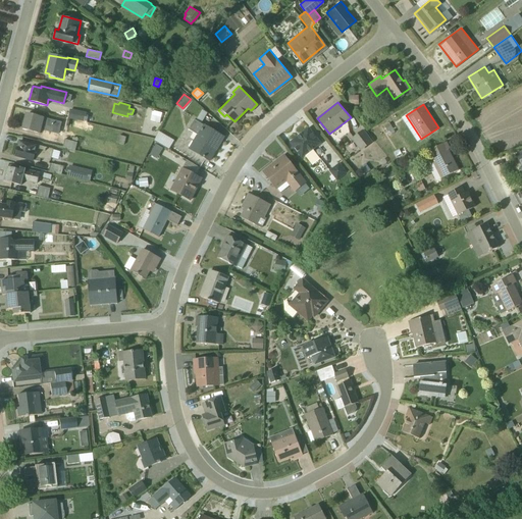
[(68,106),(66,115),(85,119),(87,114),(80,113),(81,109),(68,106)]
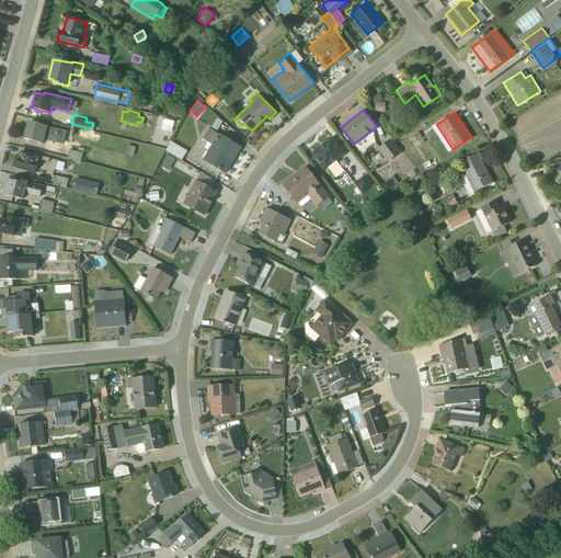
[(217,115),(212,125),(218,128),(224,118),(217,115)]
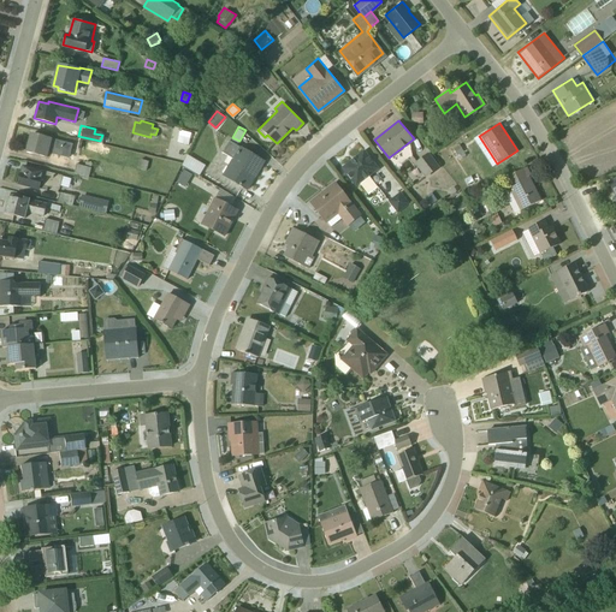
[(73,144),(53,138),(31,132),(28,147),(27,150),(47,156),(49,150),(70,156),(73,144)]
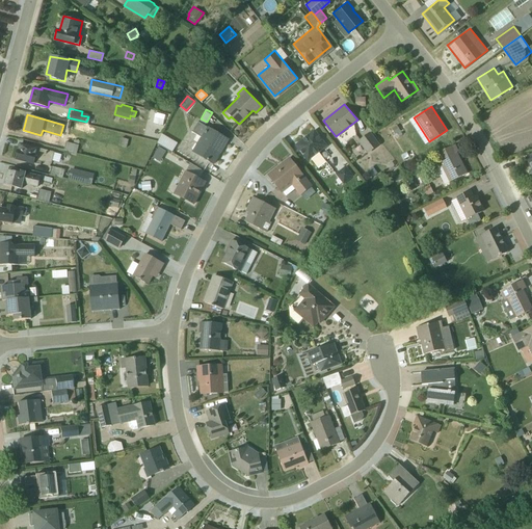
[(220,152),(228,138),(197,121),(191,131),(200,135),(191,150),(212,161),(218,150),(220,152)]
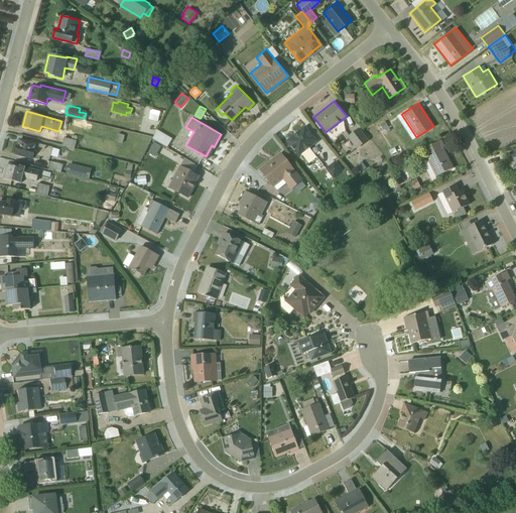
[(304,125),(285,140),(298,155),(300,153),(305,159),(313,152),(308,147),(317,140),(304,125)]
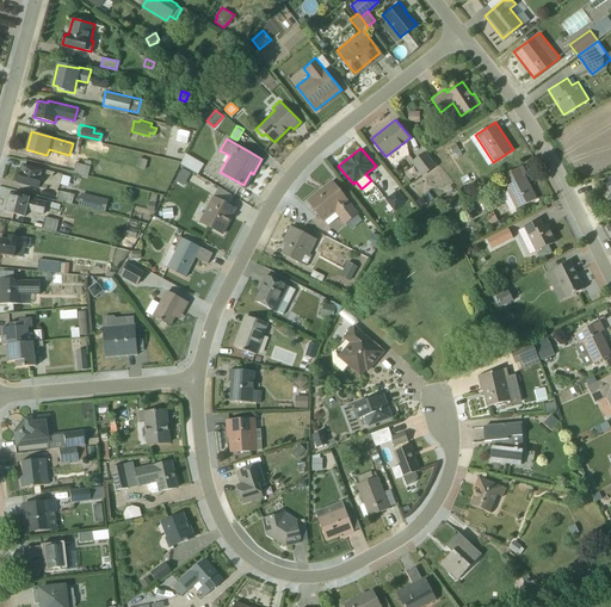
[(434,163),(424,150),(411,160),(421,174),(434,163)]
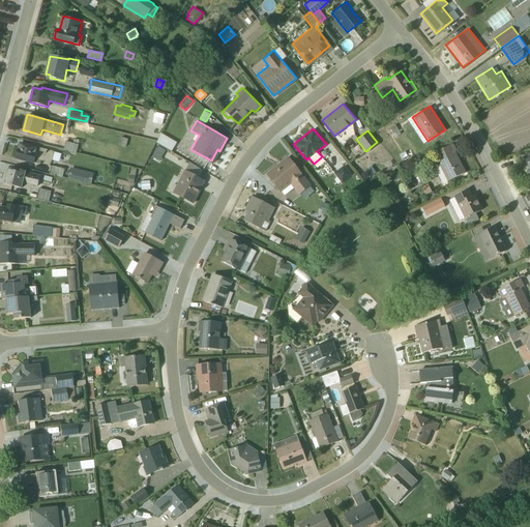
[(120,136),(118,144),(125,145),(127,137),(120,136)]
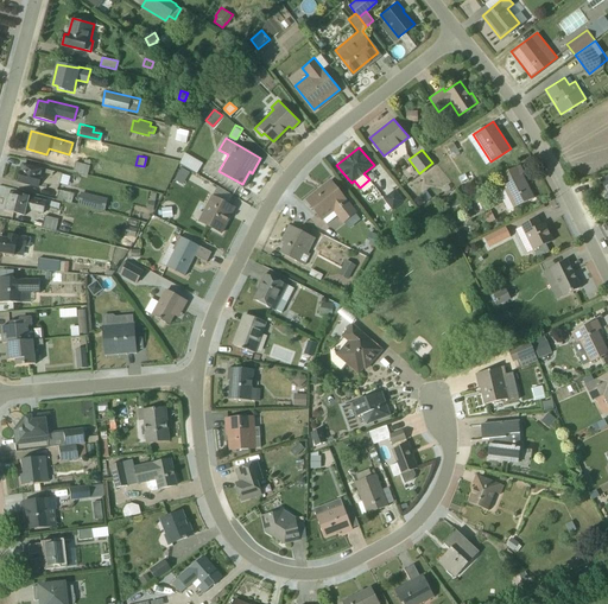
[(75,160),(73,170),(88,173),(92,160),(84,158),(83,163),(75,160)]
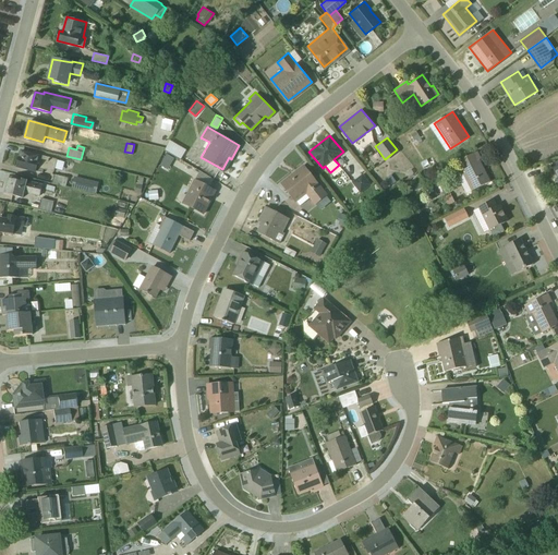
[(20,149),(16,166),(36,170),(37,167),(52,171),(53,167),(61,169),(63,160),(20,149)]
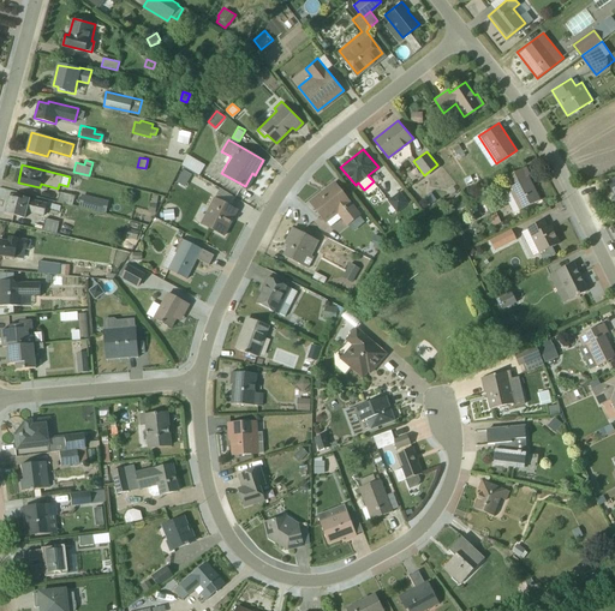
[(529,173),(525,166),(503,177),(519,207),(539,197),(527,174),(529,173)]
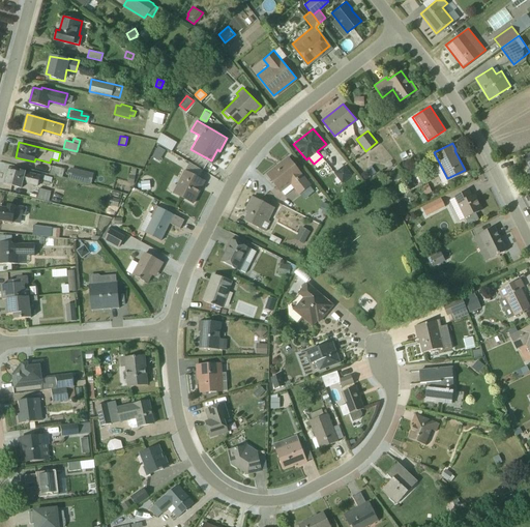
[(157,144),(154,149),(162,154),(165,149),(157,144)]
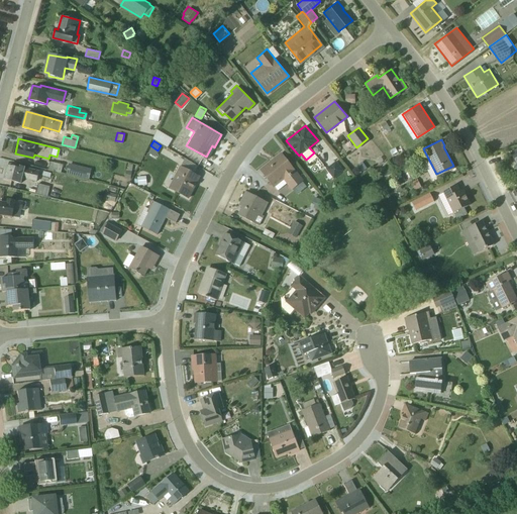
[(299,175),(281,152),(260,170),(274,187),(283,180),(291,190),(306,177),(302,172),(299,175)]
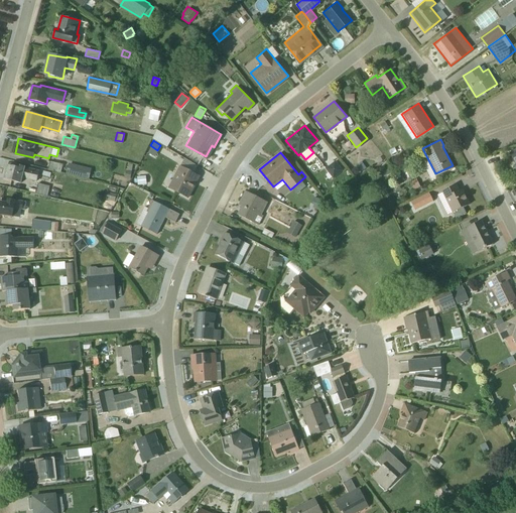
[(344,169),(334,158),(324,166),(334,178),(344,169)]
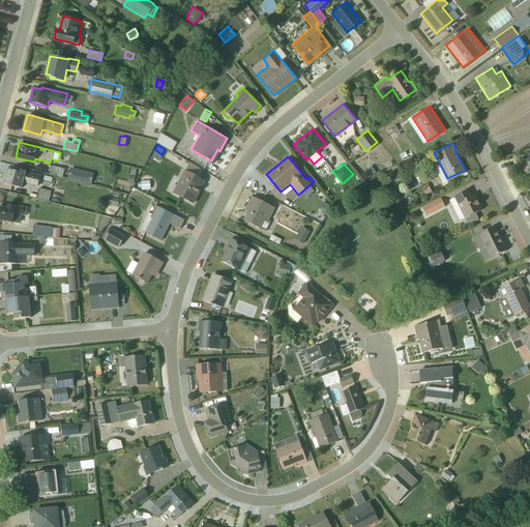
[(51,165),(49,172),(62,175),(64,168),(51,165)]
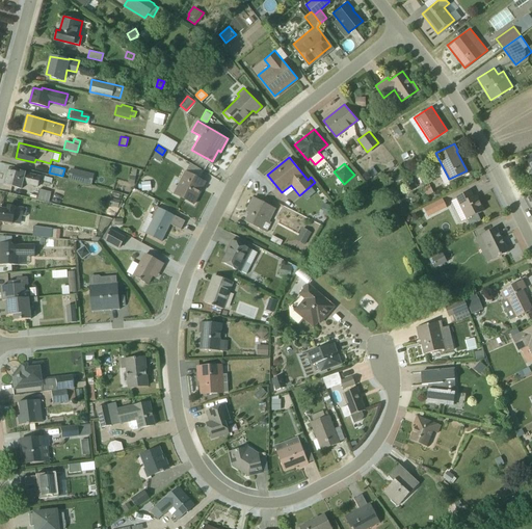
[(69,176),(92,182),(96,172),(72,165),(69,176)]
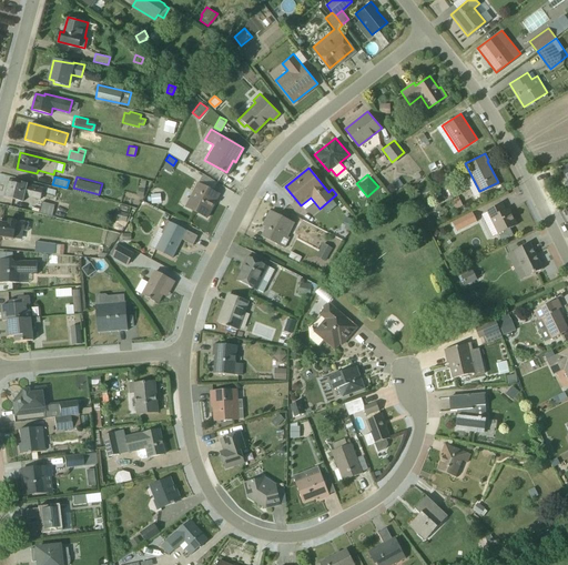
[(8,181),(6,190),(4,197),(23,201),(26,194),(40,198),(43,187),(17,180),(17,183),(8,181)]
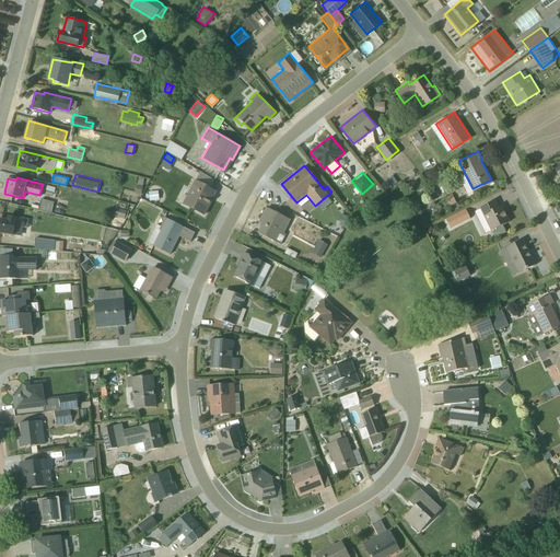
[(203,213),(216,189),(195,178),(183,202),(203,213)]
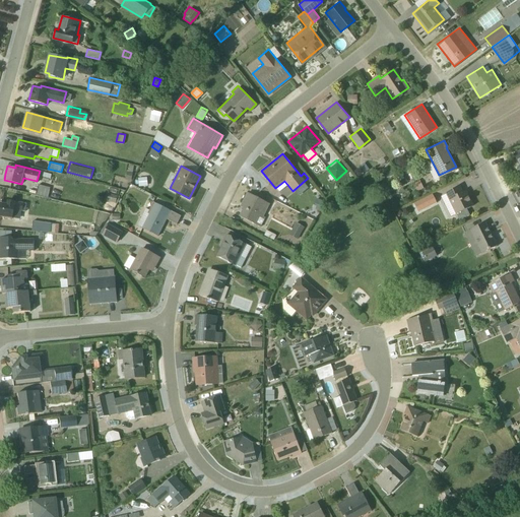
[(50,187),(39,184),(36,192),(47,195),(50,187)]
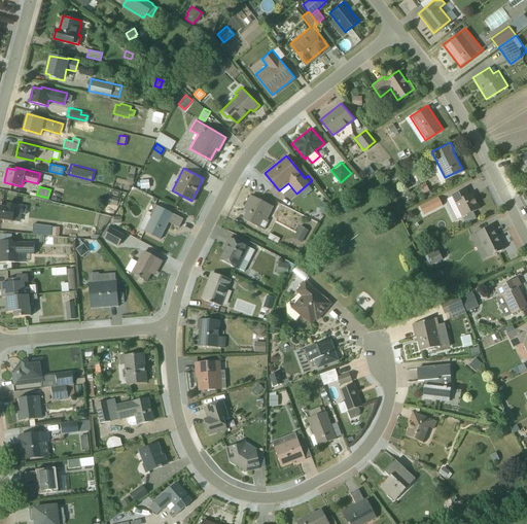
[(447,198),(457,218),(479,207),(471,193),(468,194),(465,187),(447,198)]
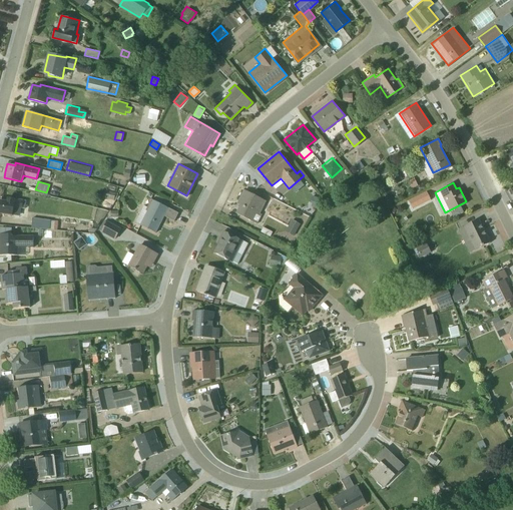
[(260,212),(266,199),(244,188),(238,198),(241,199),(235,211),(257,222),(262,213),(260,212)]
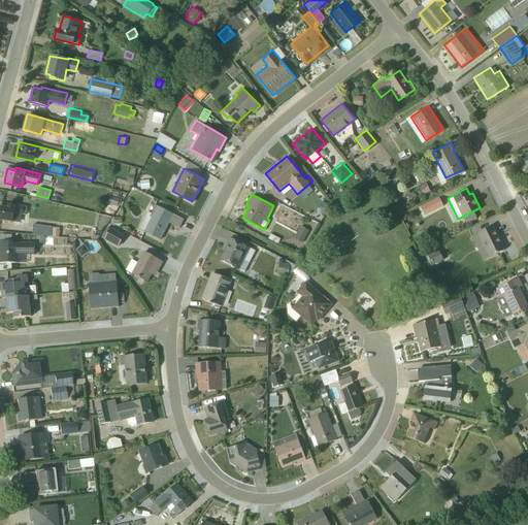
[(6,205),(0,204),(0,218),(11,220),(12,211),(22,214),(24,205),(7,203),(6,205)]
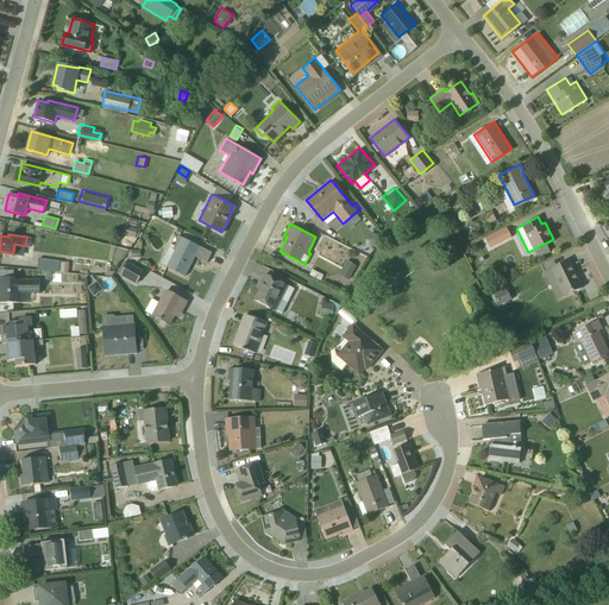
[(206,262),(211,251),(180,235),(174,245),(170,243),(161,263),(184,276),(194,256),(206,262)]
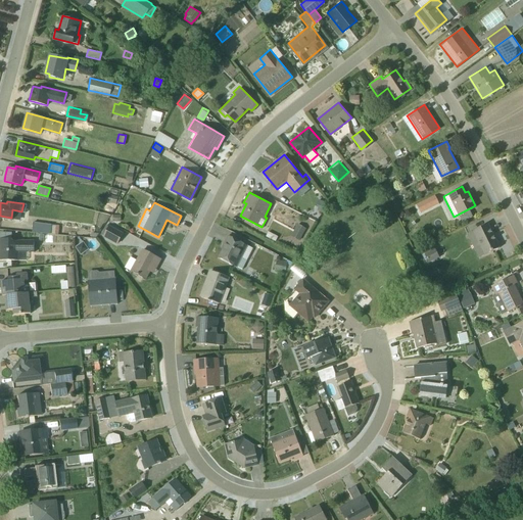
[(37,221),(25,219),(24,226),(36,228),(37,221)]
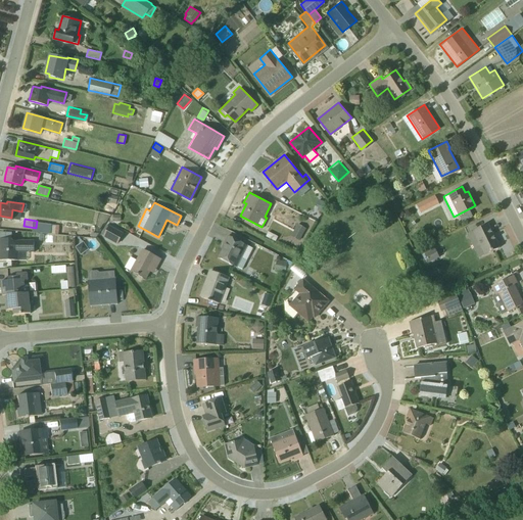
[(124,228),(108,220),(100,234),(116,242),(124,228)]
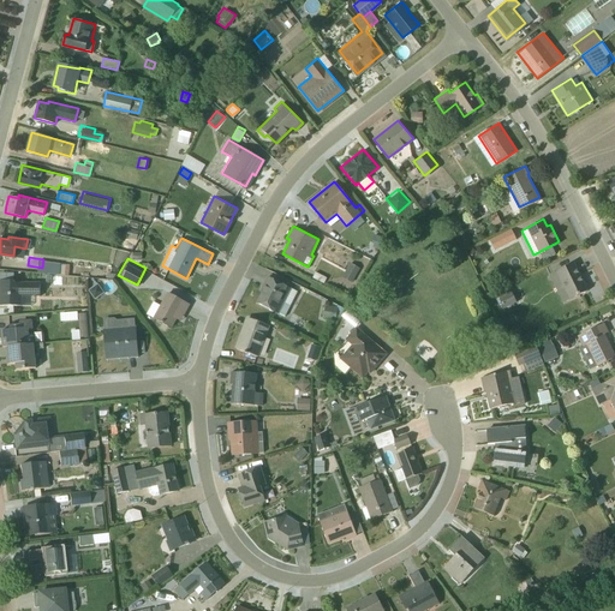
[(358,267),(348,262),(341,275),(351,281),(358,267)]
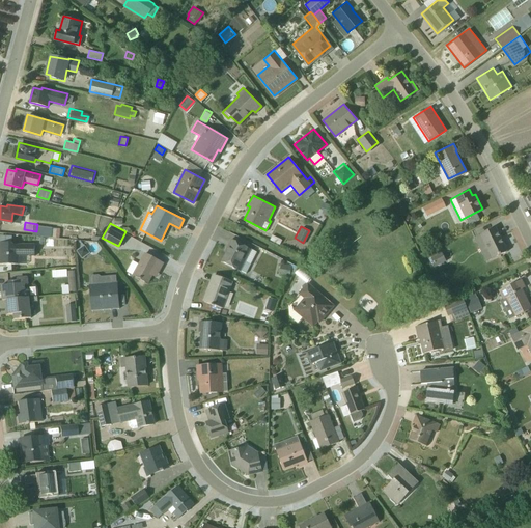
[(505,249),(495,226),(474,237),(485,259),(505,249)]
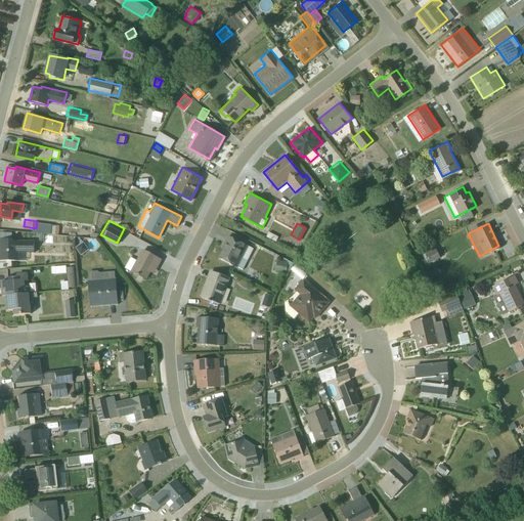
[(418,245),(428,234),(421,227),(410,237),(418,245)]
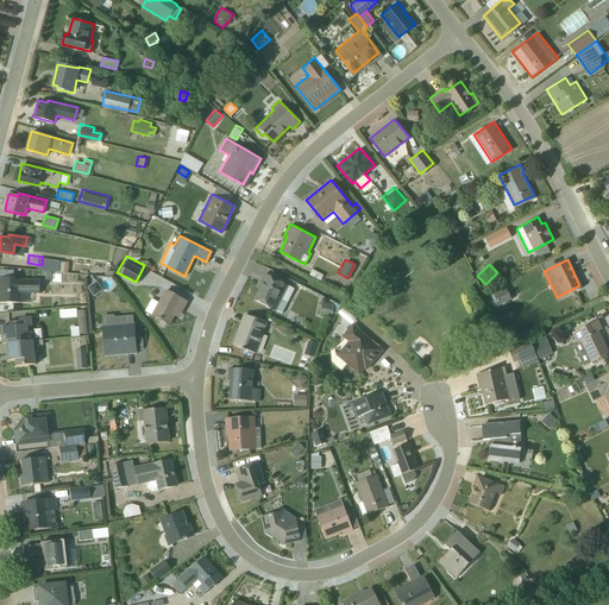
[(322,273),(312,268),(308,273),(320,279),(322,273)]
